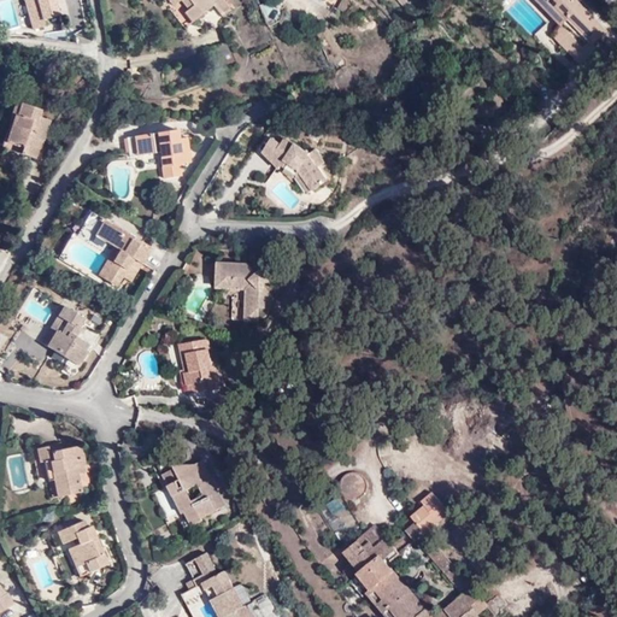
[(47,23),(65,18),(59,0),(34,0),(35,0),(28,3),(37,31),(48,29),(47,23)]
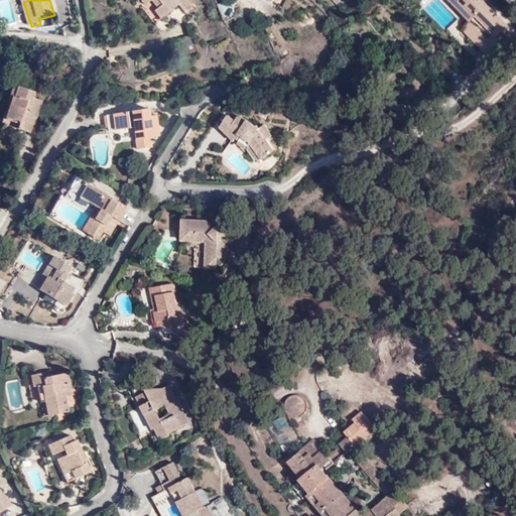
[(180,6),(182,5),(179,1),(177,0),(143,0),(148,6),(154,0),(160,9),(157,11),(163,19),(180,6)]
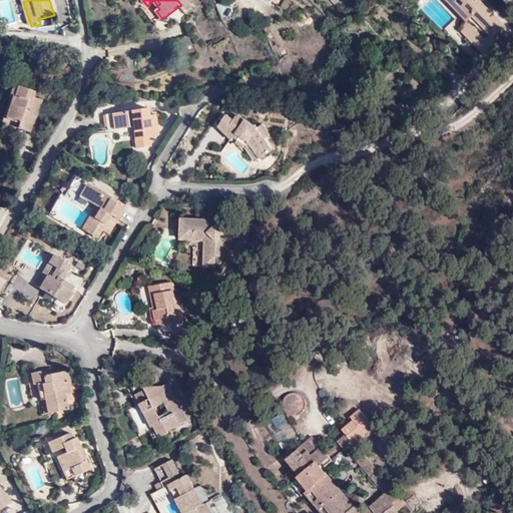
[(181,5),(179,6),(186,14),(194,7),(188,0),(179,0),(178,1),(181,5)]
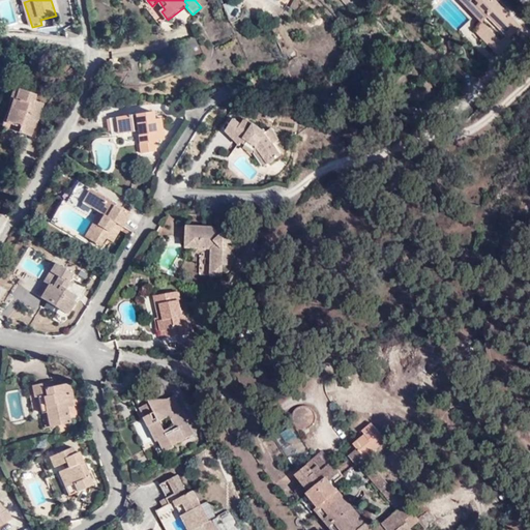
[(489,62),(503,49),(458,0),(454,0),(453,1),(474,24),(463,34),(489,62)]
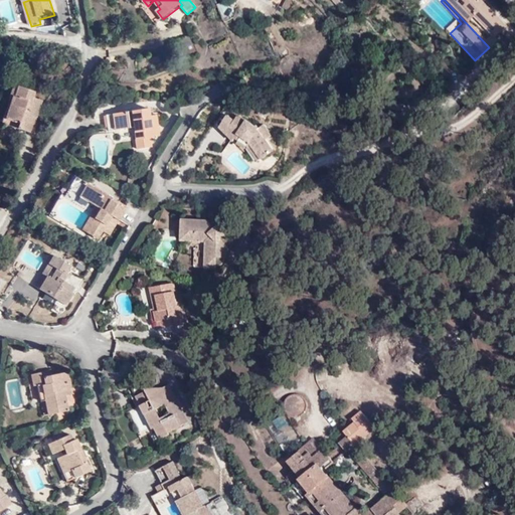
[(474,0),(445,0),(489,47),(494,43),(490,38),(500,28),(474,0)]
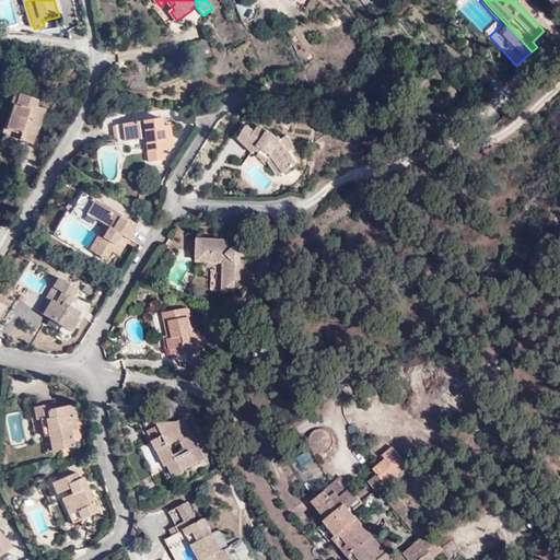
[(251,2),(240,7),(246,20),(258,15),(251,2)]
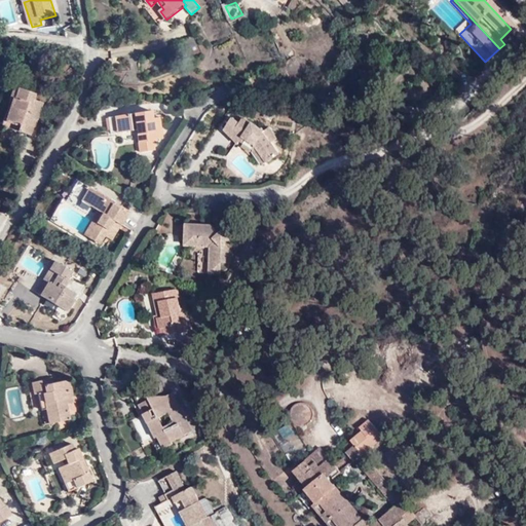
[(293,8),(300,12),(305,6),(296,2),(293,8)]
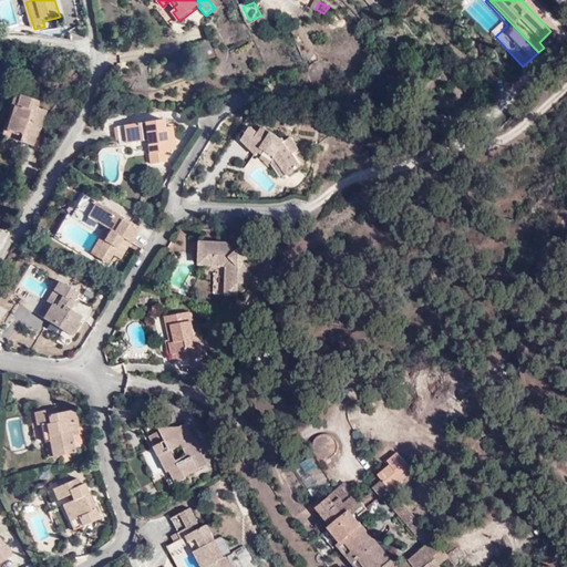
[(261,28),(276,32),(279,31),(274,21),(264,18),(261,16),(249,20),(251,26),(259,22),(261,28)]
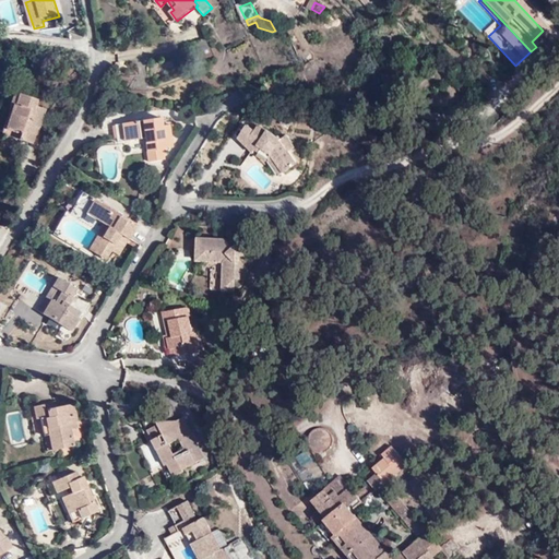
[(270,21),(275,31),(275,32),(281,34),(284,25),(270,21)]
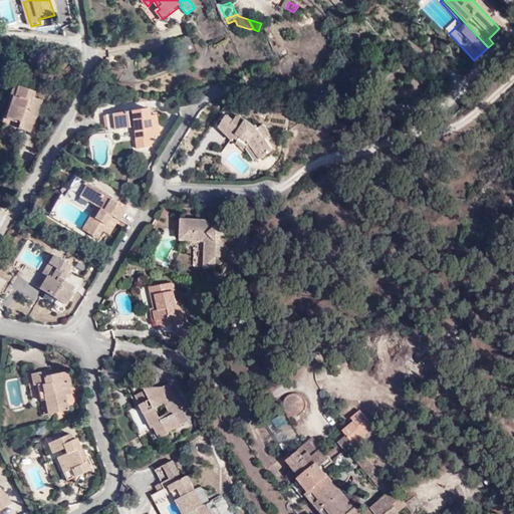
[(339,40),(345,45),(348,42),(343,36),(339,40)]
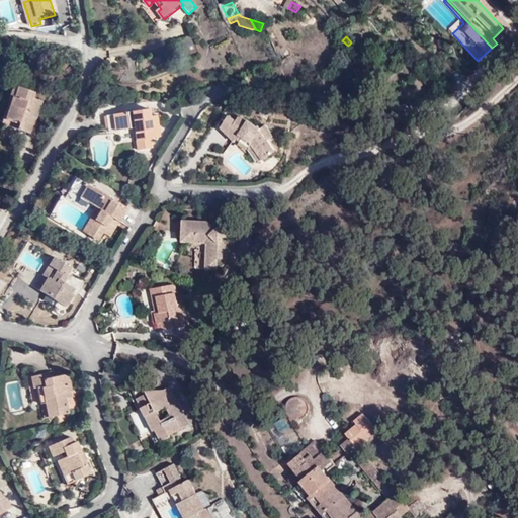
[(45,108),(34,102),(36,99),(17,88),(13,96),(16,101),(5,118),(15,124),(13,128),(25,135),(37,115),(39,116),(45,108)]
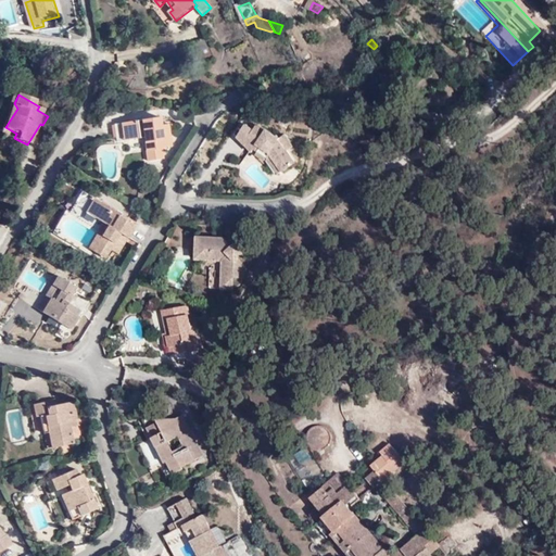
[(165,148),(167,147),(165,125),(164,115),(117,123),(121,141),(147,137),(150,161),(166,159),(165,148)]
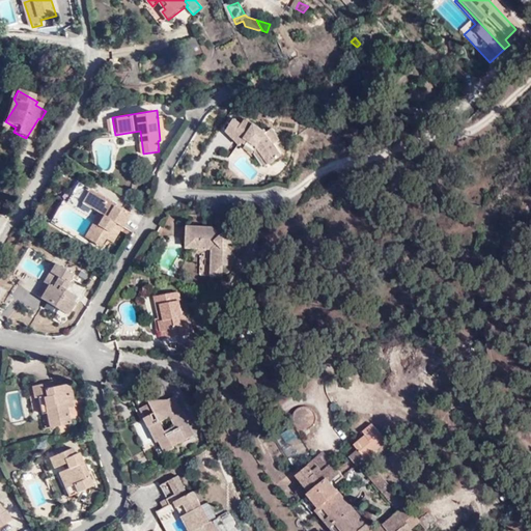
[(166,118),(158,119),(160,140),(168,139),(166,118)]
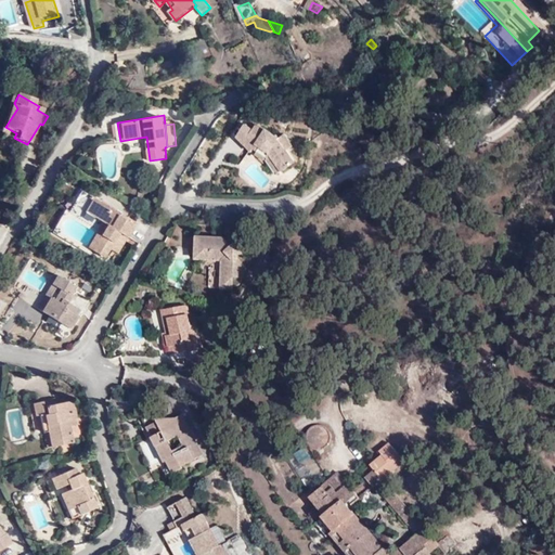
[(247,143),(257,150),(268,156),(272,153),(282,170),(296,162),(289,150),(287,151),(280,138),(261,126),(257,126),(255,129),(246,124),(239,136),(247,141),(247,143)]
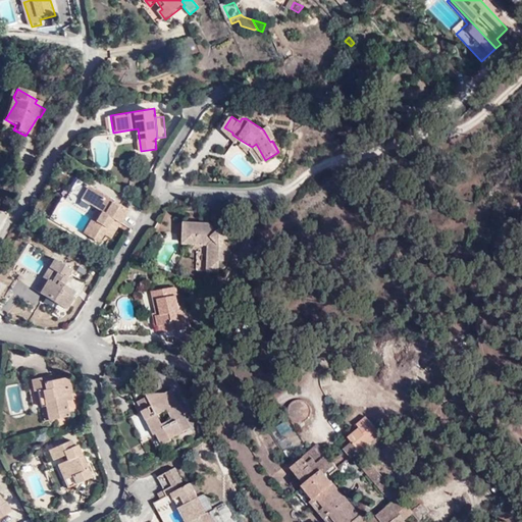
[(273,140),(267,128),(263,129),(270,142),(272,141),(273,140)]
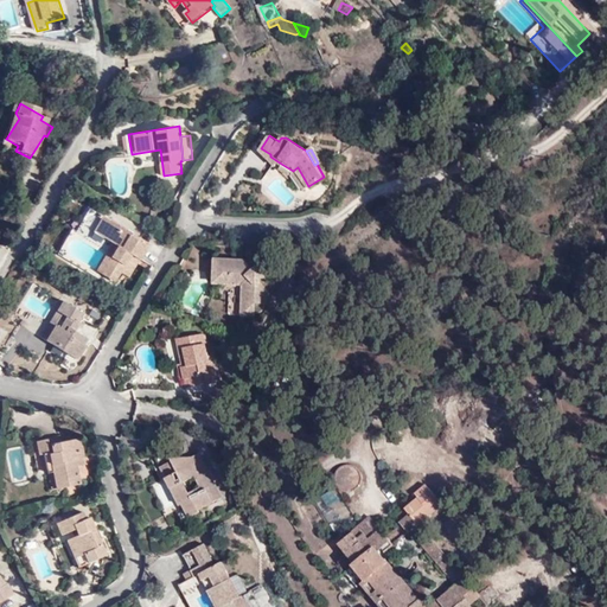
[(280,170),(289,174),(293,171),(281,164),(280,170)]
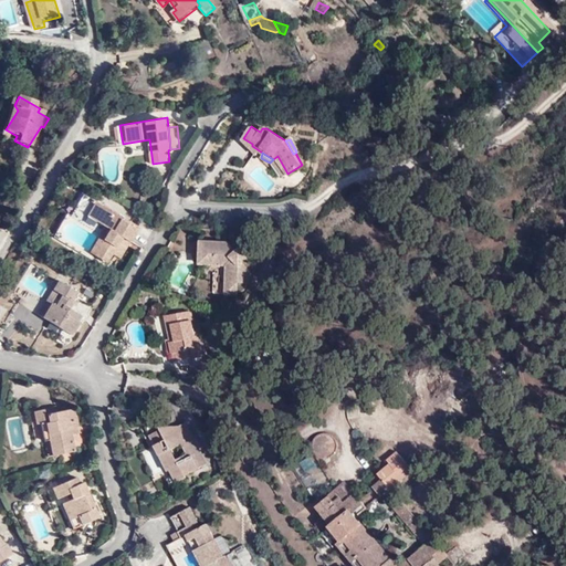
[(273,159),(284,177),(287,174),(278,156),(273,159)]
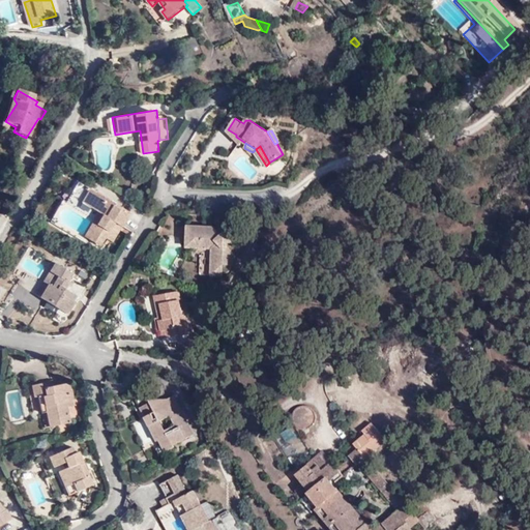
[(116,221),(123,225),(131,210),(90,185),(85,195),(93,200),(91,204),(100,210),(105,212),(89,237),(100,244),(107,235),(116,221)]
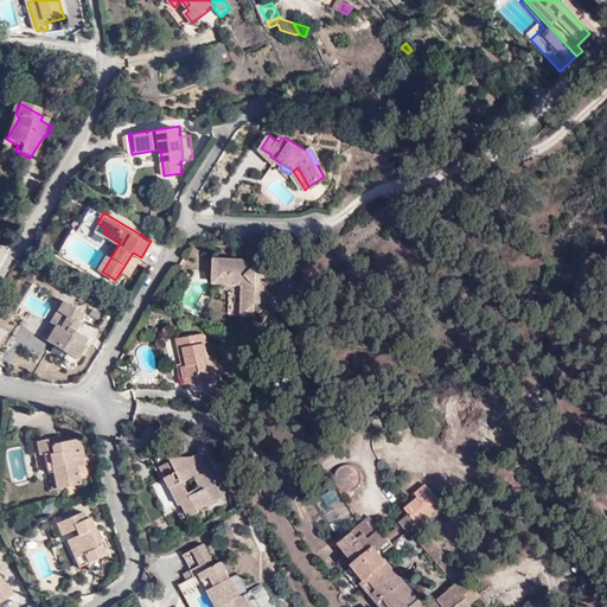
[(107,229),(97,223),(95,228),(104,234),(107,229)]
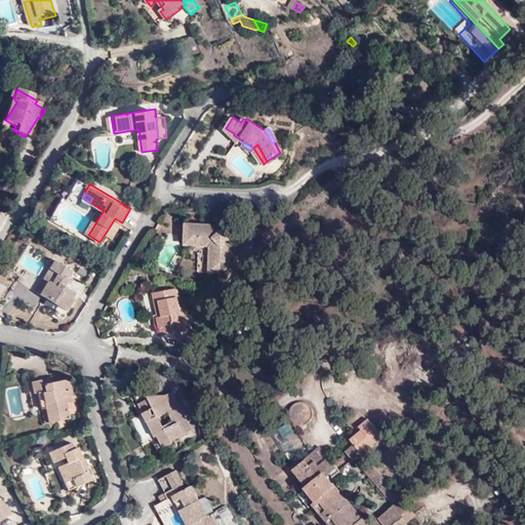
[(99,208),(84,233),(88,235),(104,210),(99,208)]
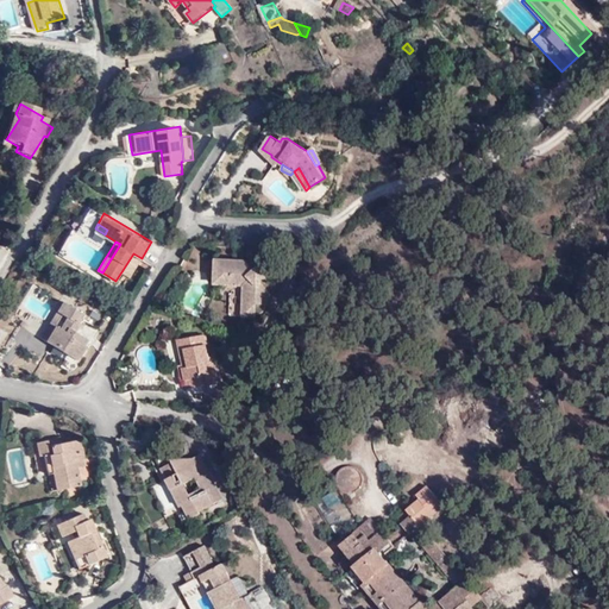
[(123,270),(131,275),(142,258),(133,253),(123,270)]
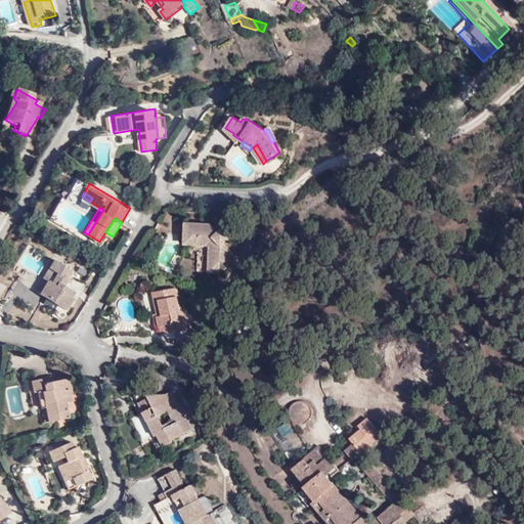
[(214,220),(188,219),(187,239),(213,241),(212,267),(221,268),(225,266),(233,257),(234,246),(228,237),(231,233),(224,224),(221,227),(214,220)]
